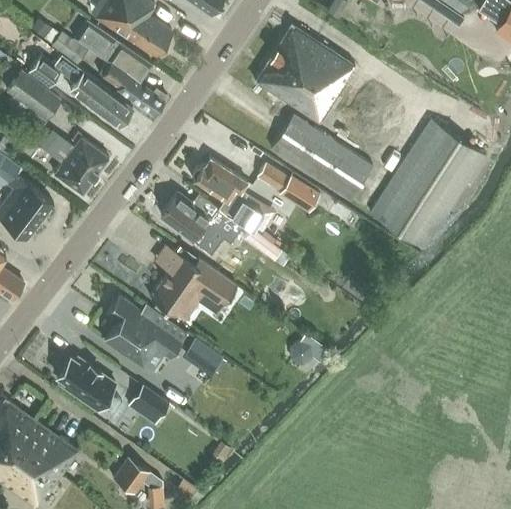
[(99,10),(95,16),(149,52),(151,49),(159,53),(174,30),(148,14),(155,3),(150,0),(94,0),(92,5),(99,10)]
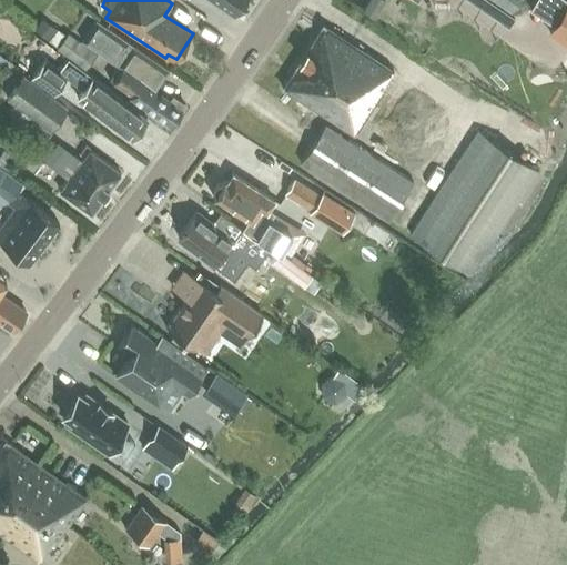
[(205,0),(232,18),(243,0),(205,0)]
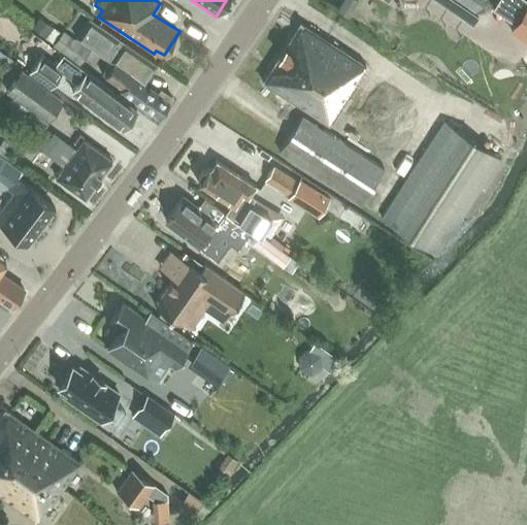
[(351,0),(343,0),(337,11),(336,13),(348,21),(357,4),(351,0)]
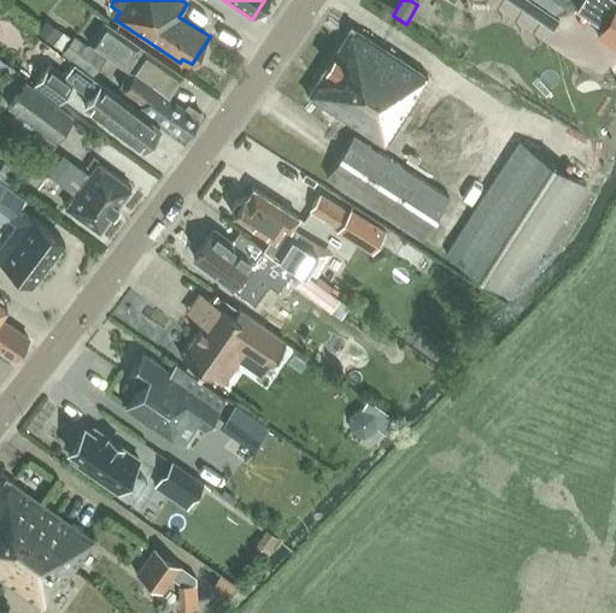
[(568,0),(533,0),(557,17),(568,0)]
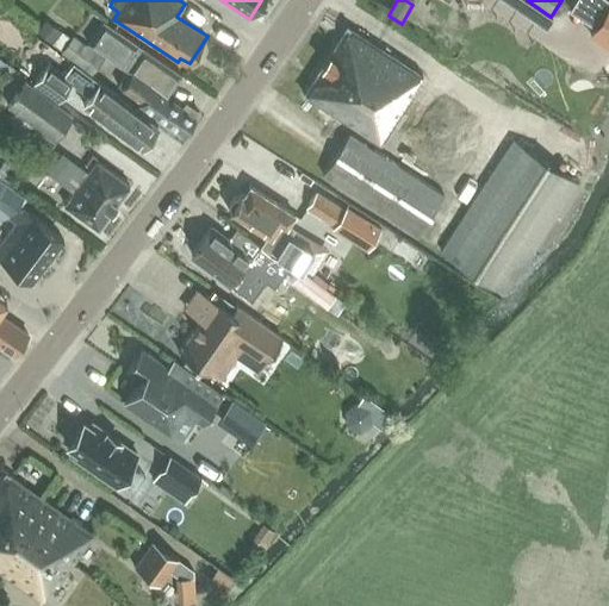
[(608,11),(597,29),(592,38),(608,48),(608,11)]
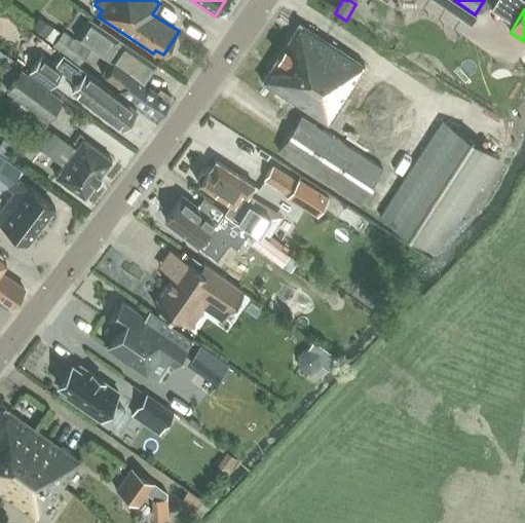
[(157,68),(89,21),(76,40),(110,64),(102,76),(106,79),(122,90),(121,92),(158,119),(173,99),(161,91),(158,95),(145,86),(157,68)]
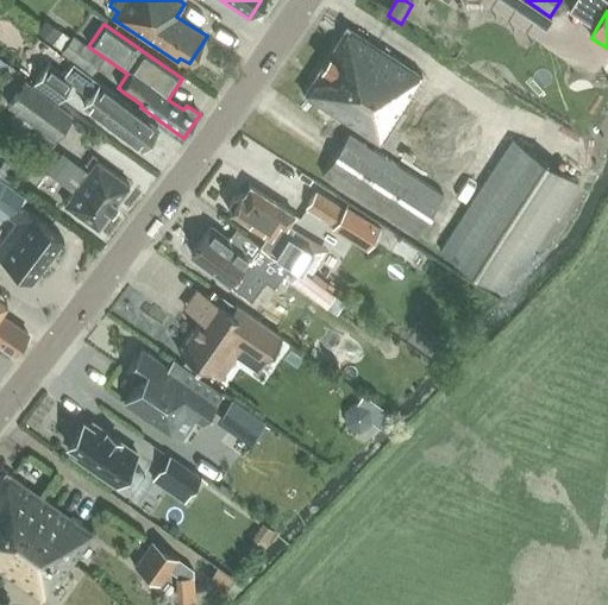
[(46,25),(39,37),(55,48),(63,36),(46,25)]
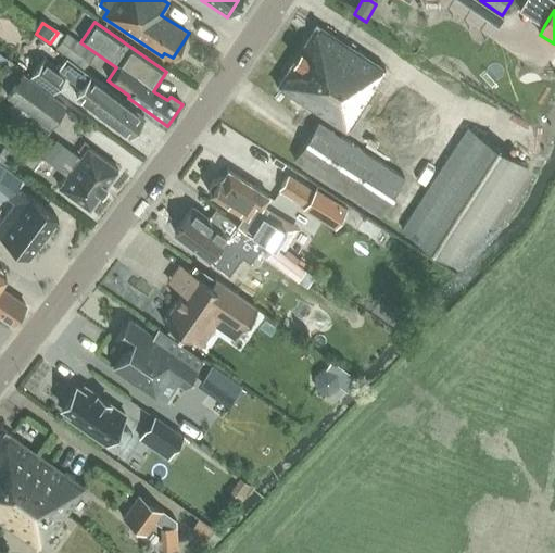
[(382,73),(317,30),(278,90),(339,130),(335,137),(317,126),(293,164),(381,221),(418,162),(373,133),(369,138),(353,127),(376,91),(373,89),(382,73)]
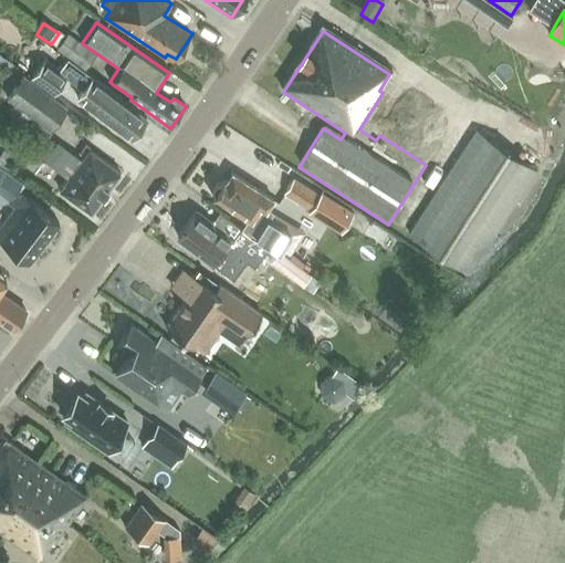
[(70,37),(67,39),(58,51),(86,73),(97,56),(70,37)]
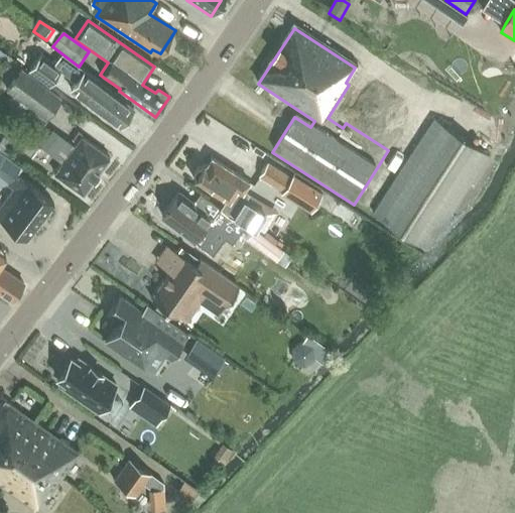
[(72,91),(120,128),(134,110),(63,56),(57,65),(80,82),(72,91)]
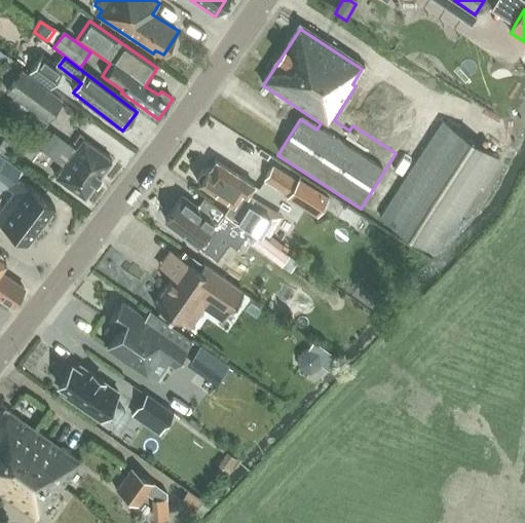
[(42,60),(30,77),(50,92),(63,75),(42,60)]
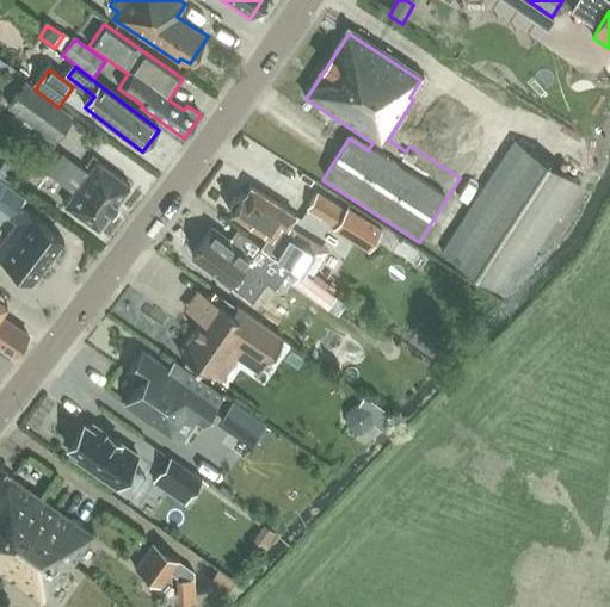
[(10,109),(56,143),(74,119),(26,85),(10,109)]
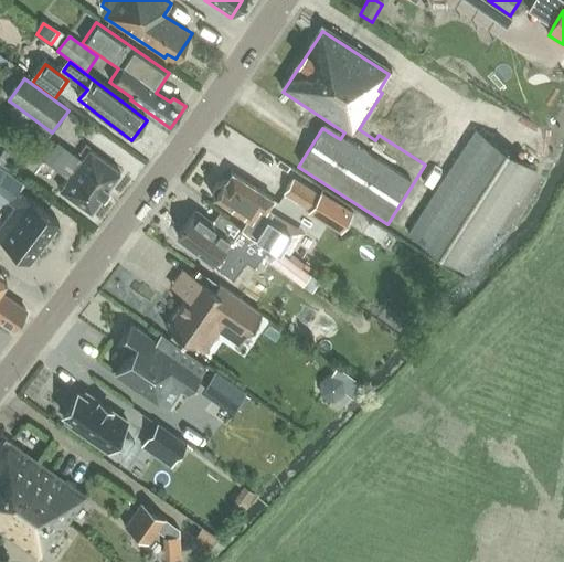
[(467,277),(534,173),(476,136),(408,240),(467,277)]
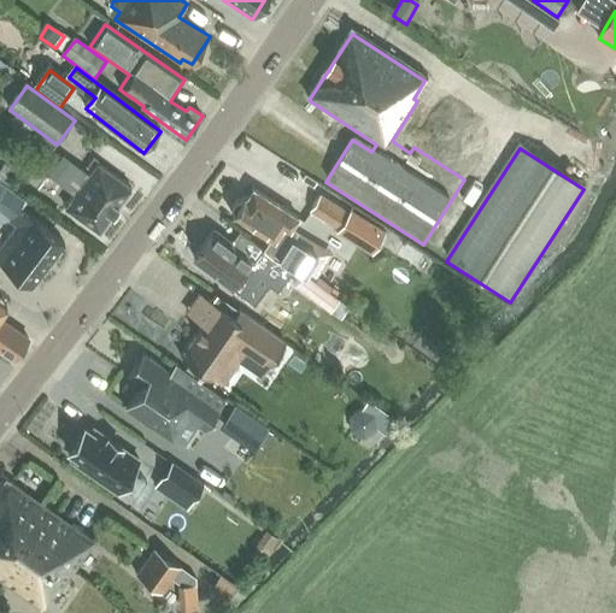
[(64,158),(50,177),(74,195),(65,207),(100,233),(133,190),(98,164),(89,176),(64,158)]
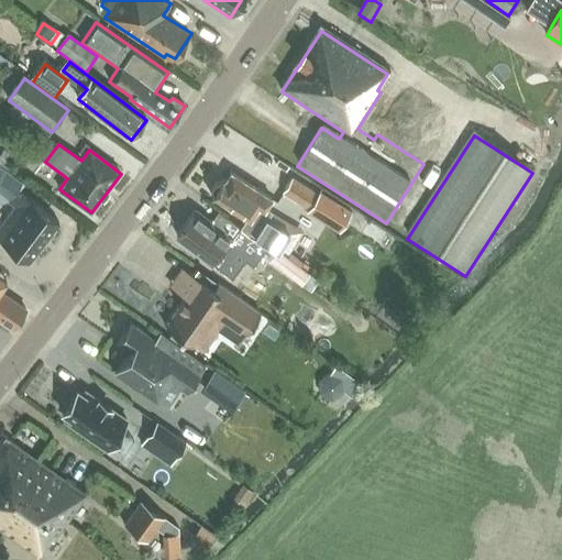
[(25,185),(3,168),(0,166),(0,194),(11,202),(18,194),(25,185)]
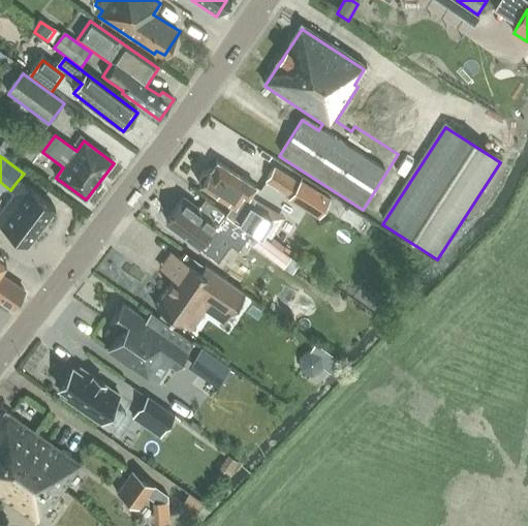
[(249,200),(256,188),(217,165),(212,174),(209,172),(207,176),(204,174),(198,182),(203,184),(200,187),(238,210),(245,197),(249,200)]
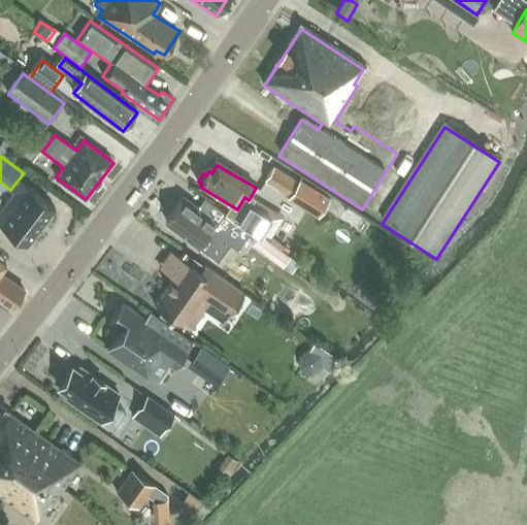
[(268,184),(290,197),(299,185),(276,170),(268,184)]
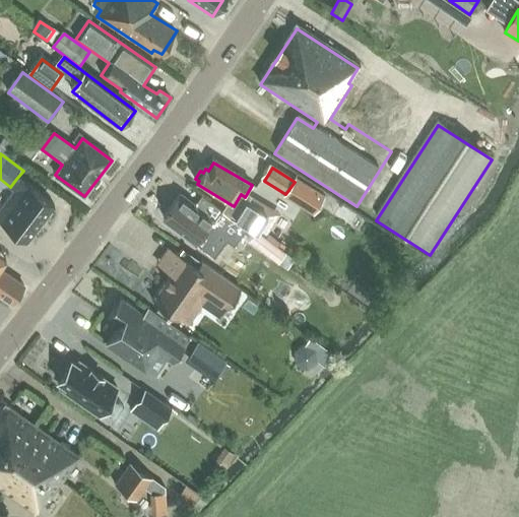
[(0,210),(0,221),(3,223),(28,244),(49,214),(55,206),(45,199),(28,188),(16,179),(10,187),(10,188),(14,191),(0,210)]
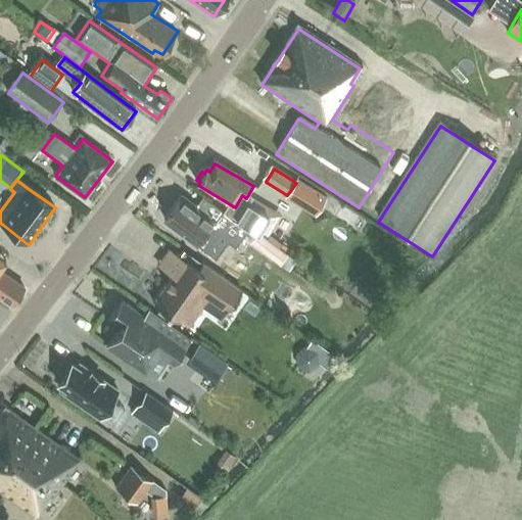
[(164,221),(198,246),(205,236),(208,238),(210,236),(216,241),(232,220),(209,203),(202,213),(182,197),(164,221)]
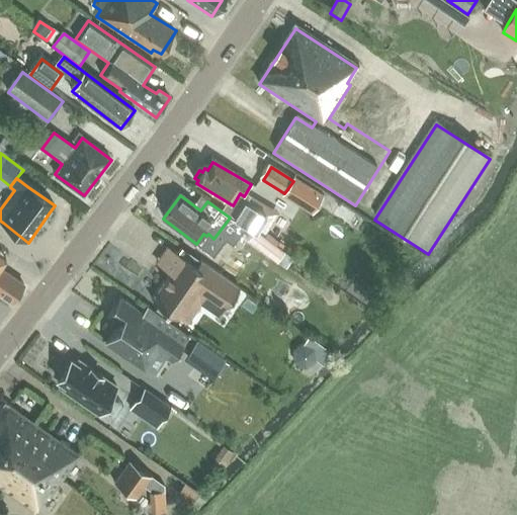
[(246,202),(235,219),(257,233),(258,232),(268,217),(246,202)]
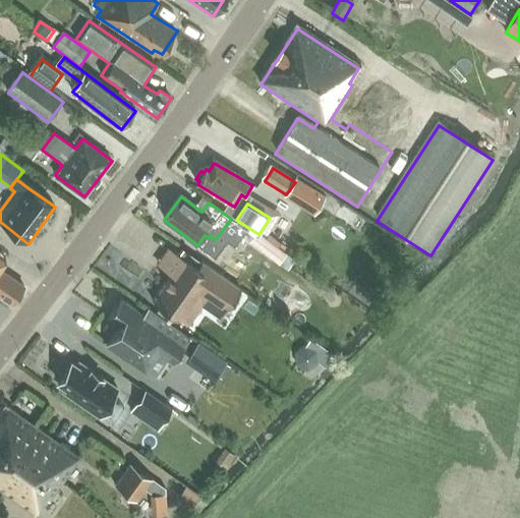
[(269,242),(262,252),(280,267),(287,255),(269,242)]
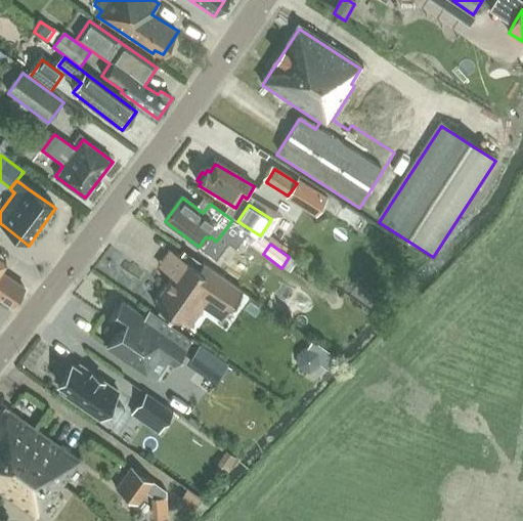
[(200,271),(178,257),(167,273),(173,278),(155,305),(182,324),(182,323),(190,329),(216,291),(235,304),(243,293),(204,266),(200,271)]
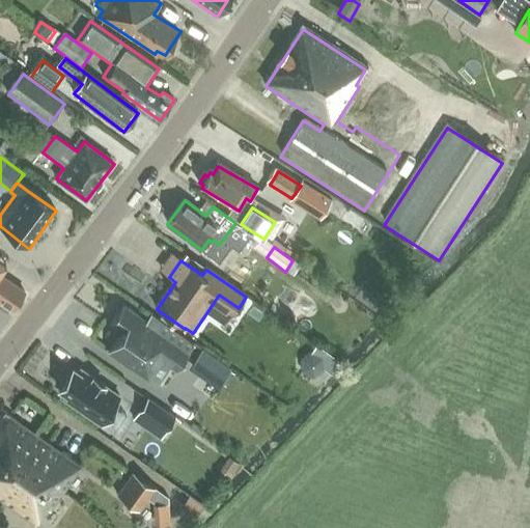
[(0,302),(12,311),(25,294),(0,276),(0,274),(6,267),(0,261),(0,302)]
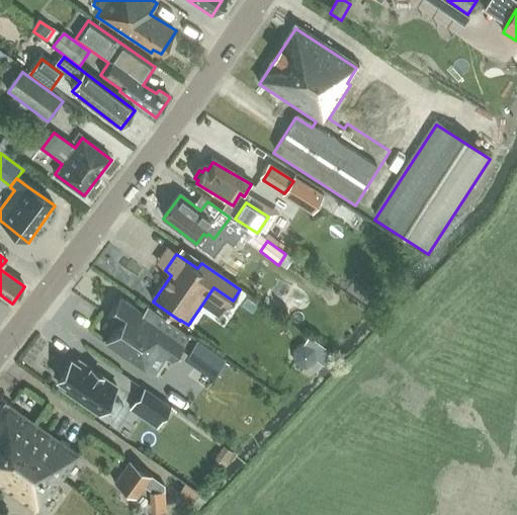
[(189,340),(190,338),(148,309),(144,315),(121,299),(108,318),(119,326),(106,345),(147,373),(149,369),(144,366),(145,365),(155,350),(167,358),(173,363),(189,340)]
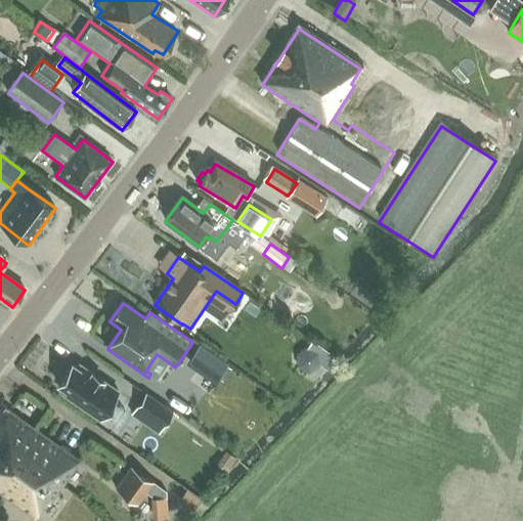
[(313,341),(307,350),(319,355),(320,370),(327,374),(338,359),(313,341)]
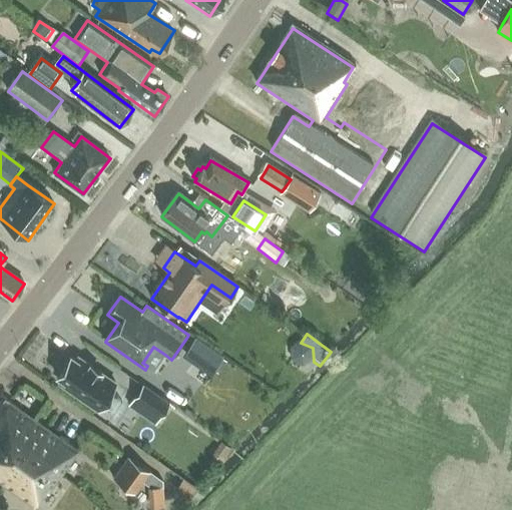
[(76,362),(71,358),(57,378),(62,382),(60,385),(98,411),(116,385),(78,359),(76,362)]
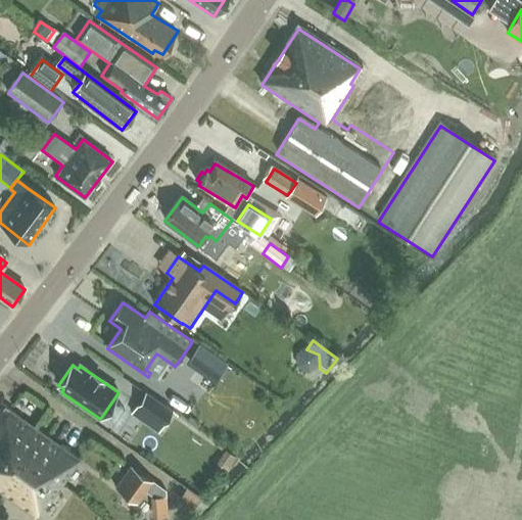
[(174,414),(147,394),(138,409),(151,418),(146,424),(159,433),(174,414)]
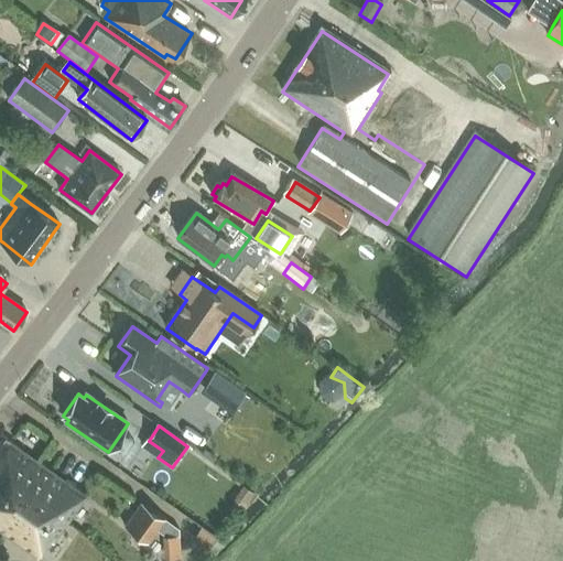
[(7,442),(0,452),(0,533),(38,560),(51,542),(54,546),(87,499),(7,442)]
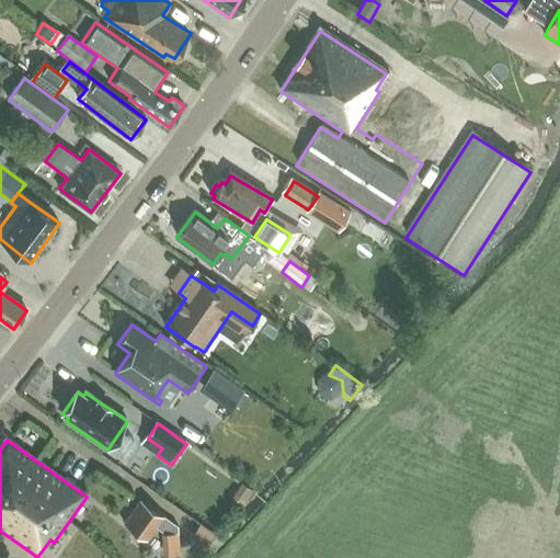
[(124,524),(148,543),(166,519),(141,501),(124,524)]
